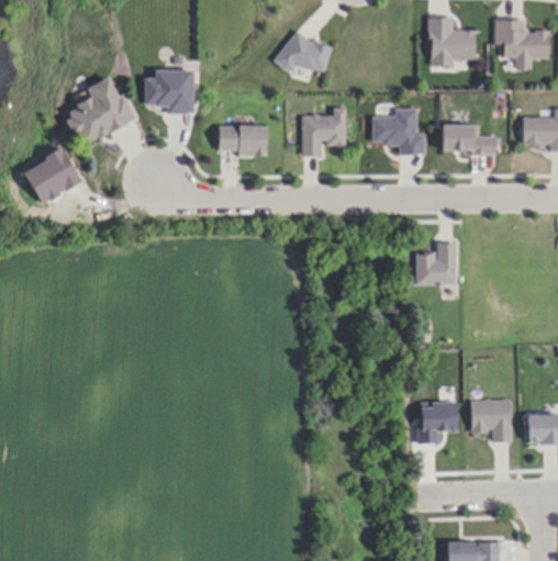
[(454,17),(430,18),(430,63),(477,63),(477,30),(455,30),(454,17)]
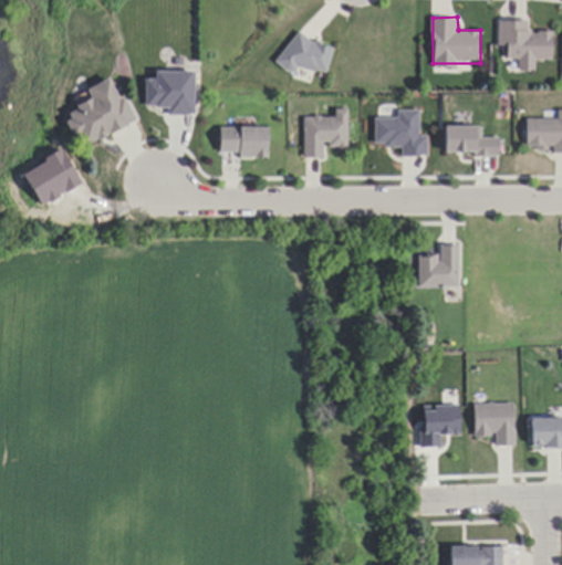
[(555,31),(530,31),(530,19),(500,19),(500,50),(506,49),(506,62),(517,62),(517,70),(537,70),(537,59),(555,59),(555,31)]
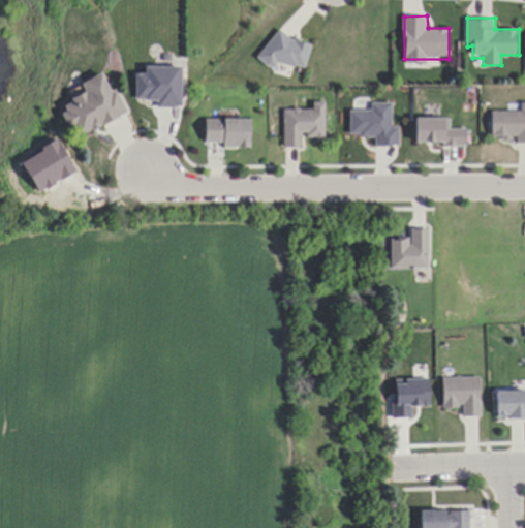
[(124,115),(104,71),(81,83),(85,92),(60,103),(75,136),(124,115)]
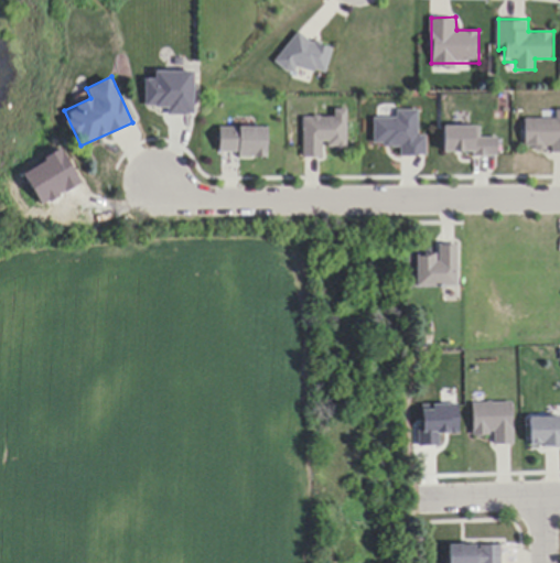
[(303,117),(303,157),(325,157),(325,148),(347,148),(347,108),(334,108),(334,117),(303,117)]
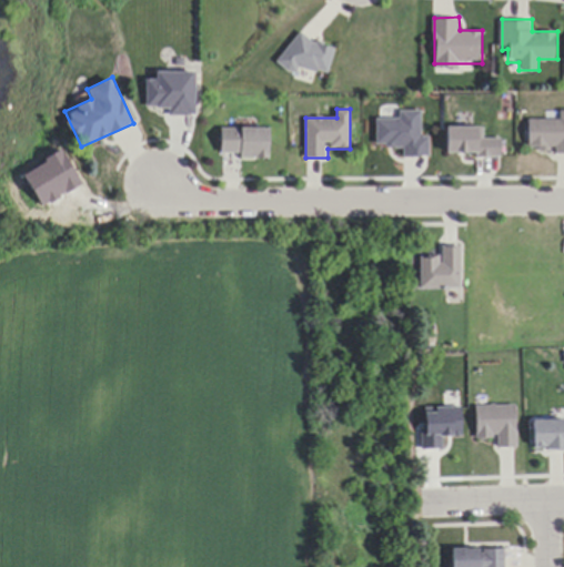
[(530,120),(529,152),(563,151),(563,111),(562,111),(562,120),(530,120)]
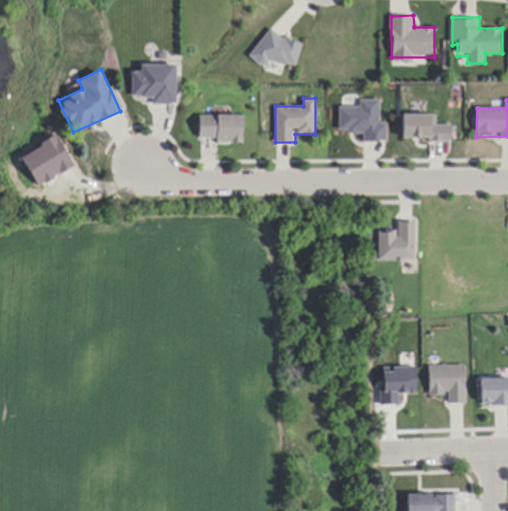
[(197,114),(197,141),(243,141),(243,114),(197,114)]
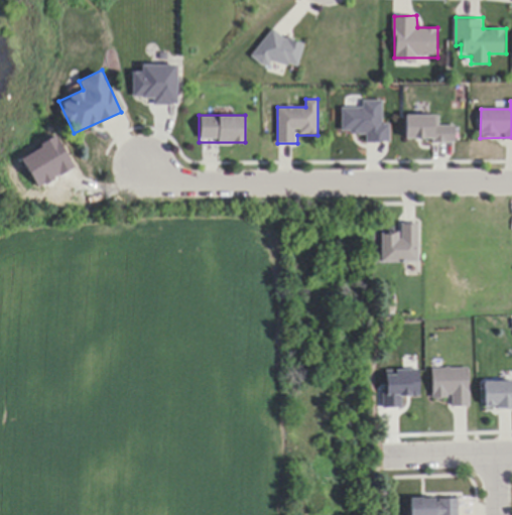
[(418,261),(418,223),(400,223),(400,233),(381,233),(381,261),(418,261)]
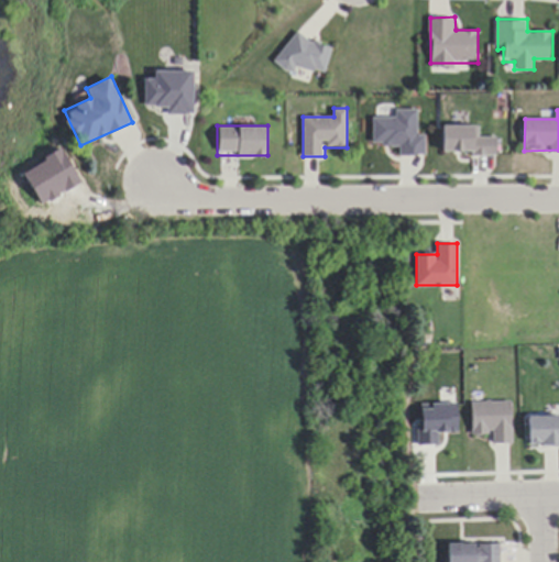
[(514,442),(513,400),(471,401),(472,433),(493,433),(494,442),(514,442)]
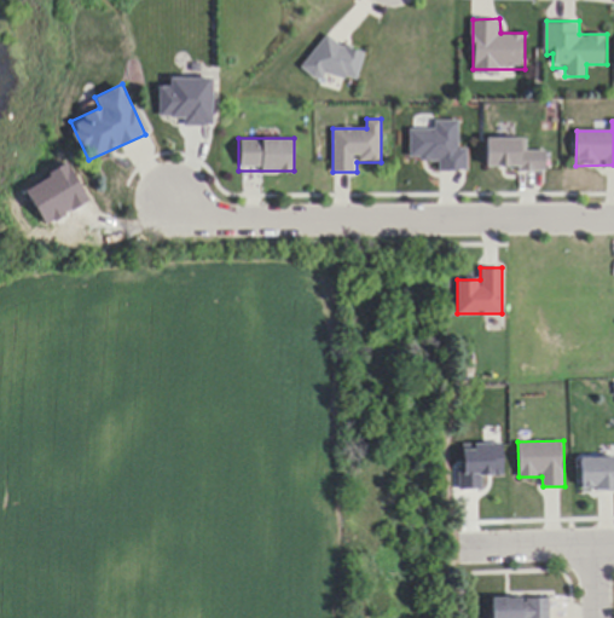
[(580,456),(580,490),(613,490),(613,456),(580,456)]
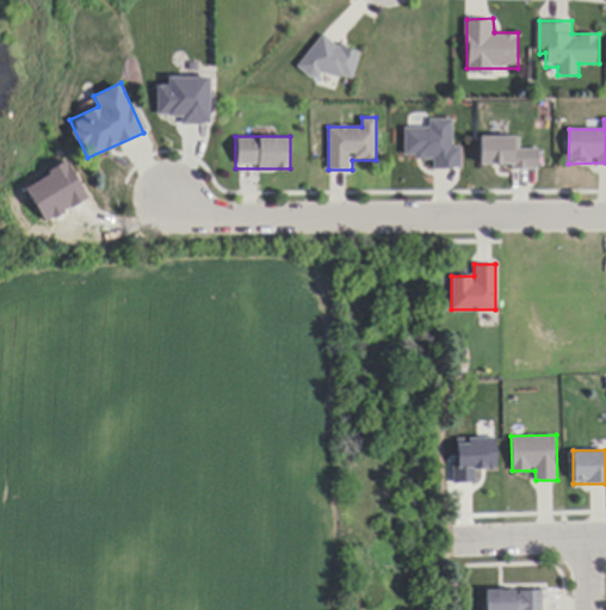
[(482,609),(542,609),(543,589),(483,589),(482,609)]
